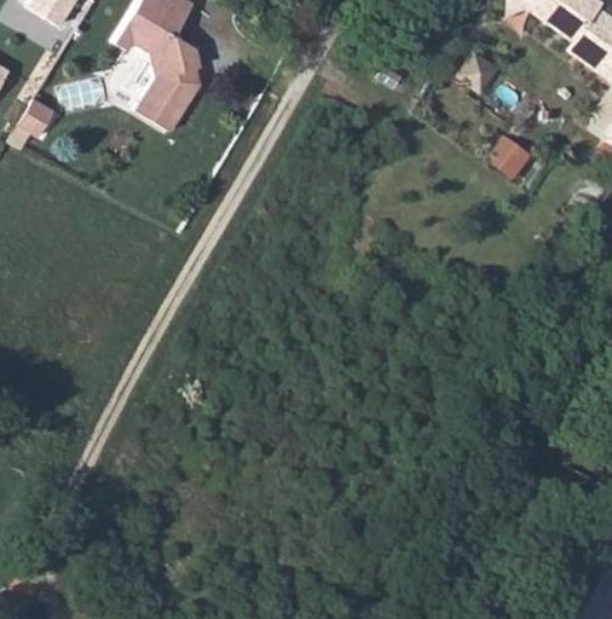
[(36,0),(32,9),(62,27),(76,0),(36,0)]
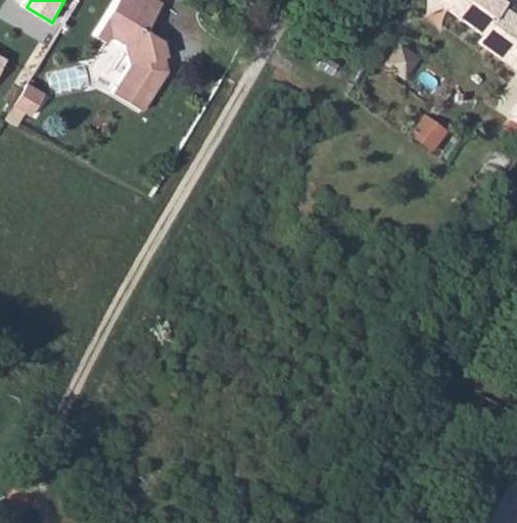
[(165,3),(159,0),(118,0),(97,35),(109,42),(113,35),(127,44),(132,64),(115,92),(145,110),(160,84),(163,76),(168,69),(169,62),(173,61),(166,40),(148,29),(165,3)]
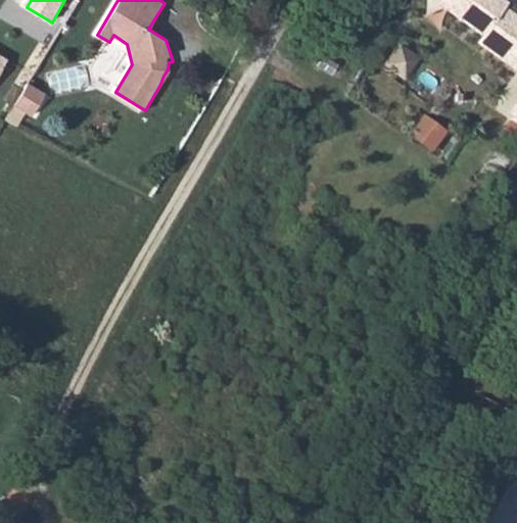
[(436,0),(487,36),(482,43),(516,67),(516,19),(515,18),(513,20),(504,13),(508,8),(497,0),(436,0)]
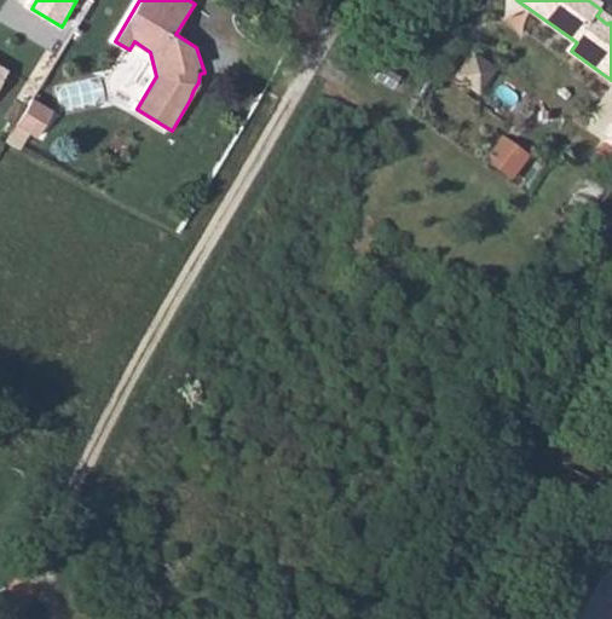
[(11,3),(1,22),(53,51),(64,32),(11,3)]
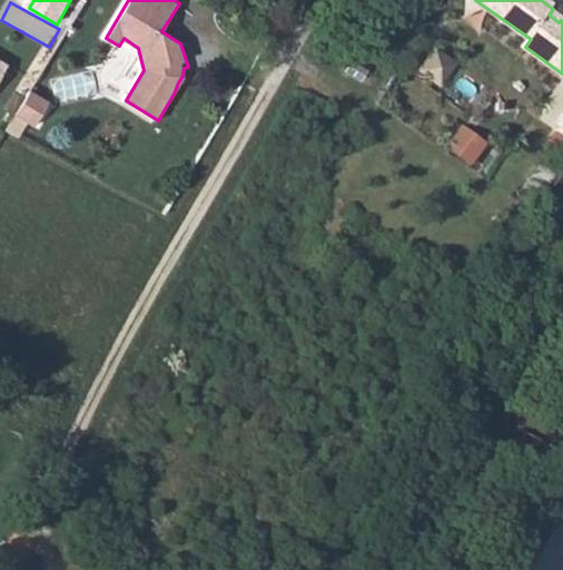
[(423,72),(445,88),(462,62),(440,48),(423,72)]
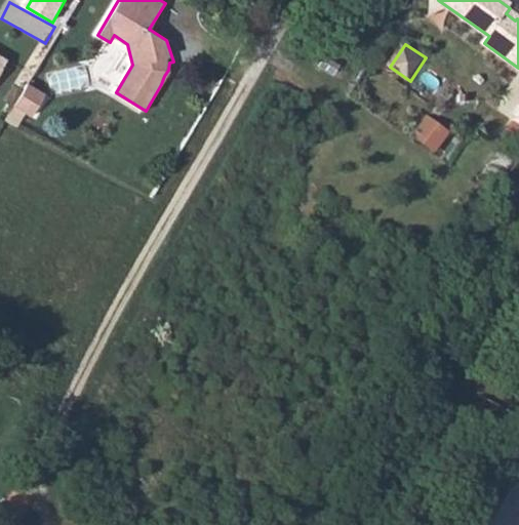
[(0,73),(9,59),(0,53),(0,73)]
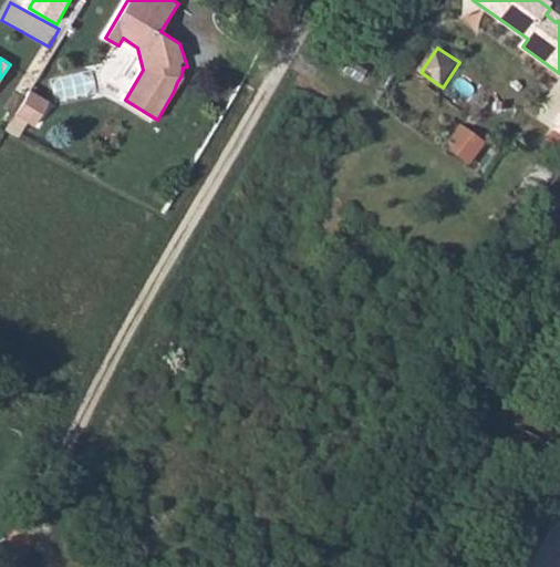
[(32,90),(8,130),(21,136),(31,121),(38,124),(51,101),(32,90)]
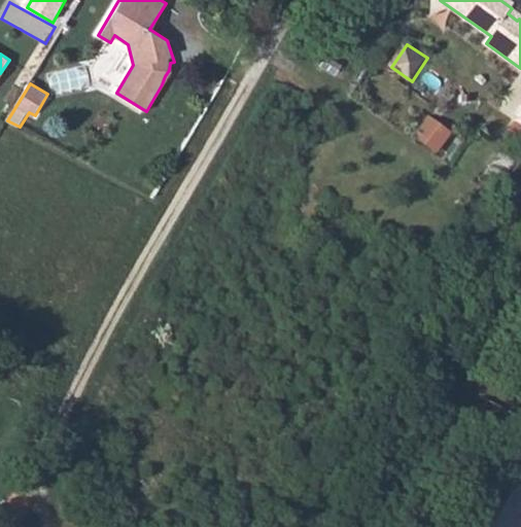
[(431,117),(415,139),(440,157),(456,135),(431,117)]
